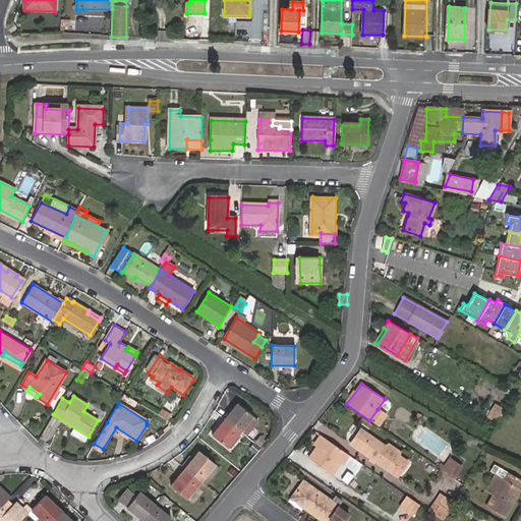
[(496,403),(486,417),(497,424),(506,409),(496,403)]
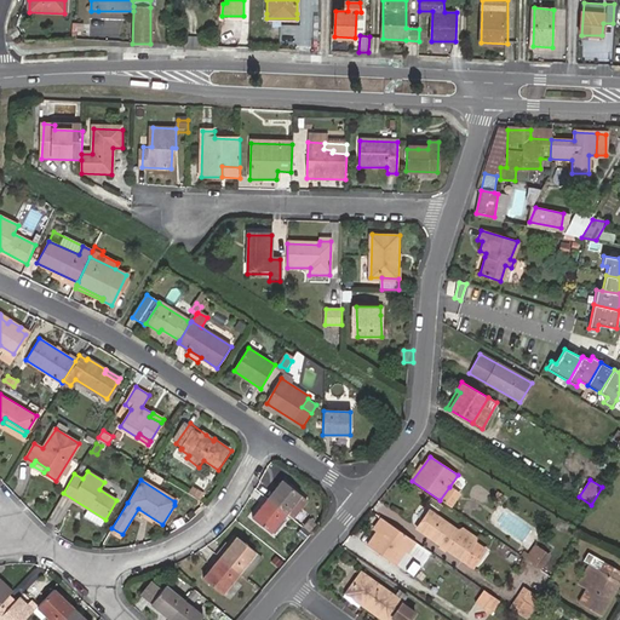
[(268,500),(285,514),(293,503),(299,507),(304,500),(282,482),(268,500)]
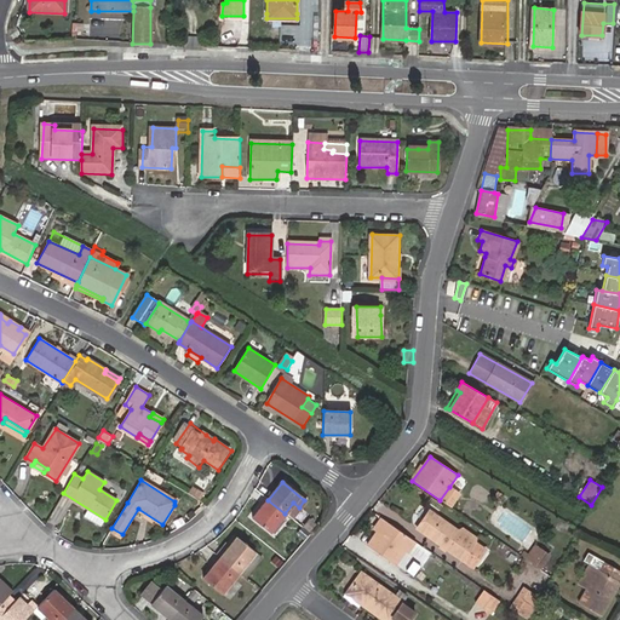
[(201,489),(193,484),(189,491),(197,497),(201,489)]
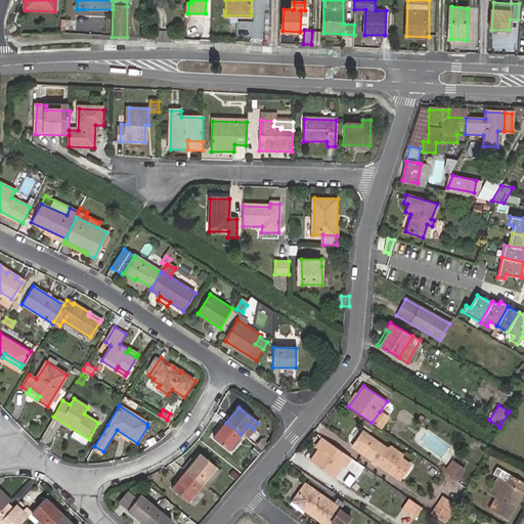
[(380,411),(372,423),(381,429),(388,418),(380,411)]
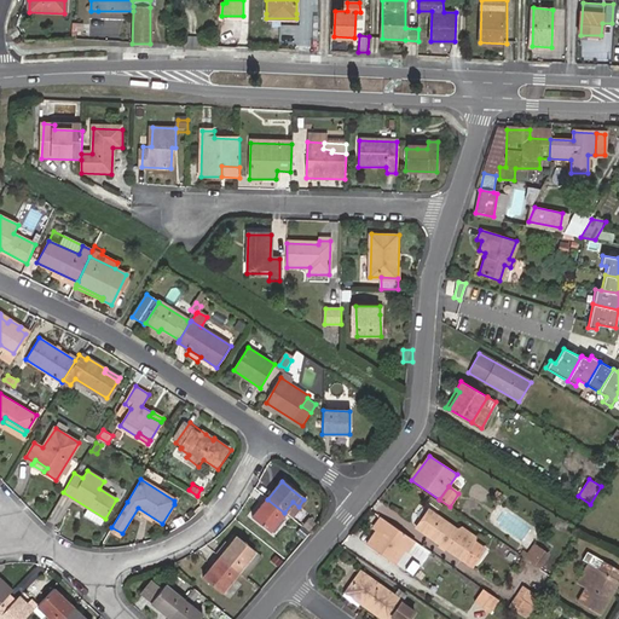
[(270,531),(284,513),(267,499),(252,518),(270,531)]
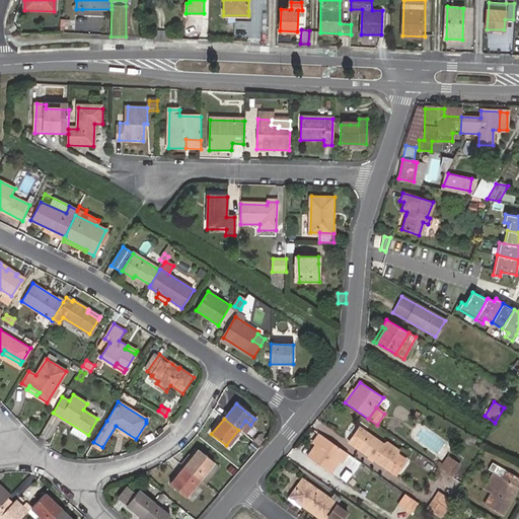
[(250,425),(245,421),(238,430),(243,433),(250,425)]
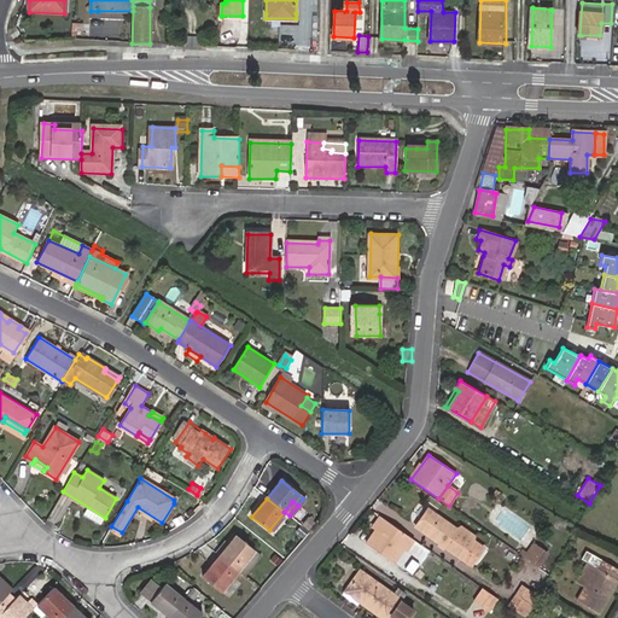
[(483,546),(427,508),(415,525),(470,564),(483,546)]
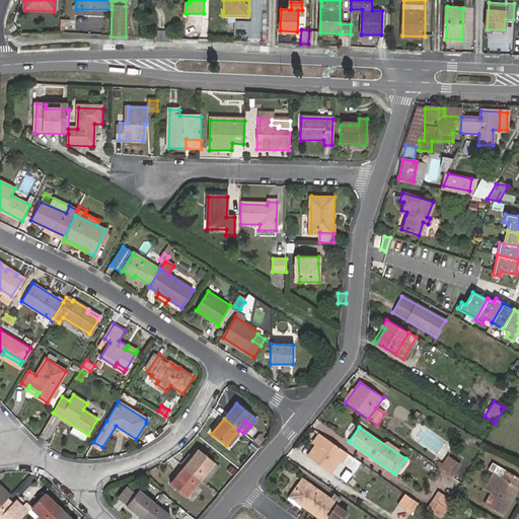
[(347,454),(319,435),(314,442),(317,444),(307,458),(329,474),(340,459),(342,460),(347,454)]
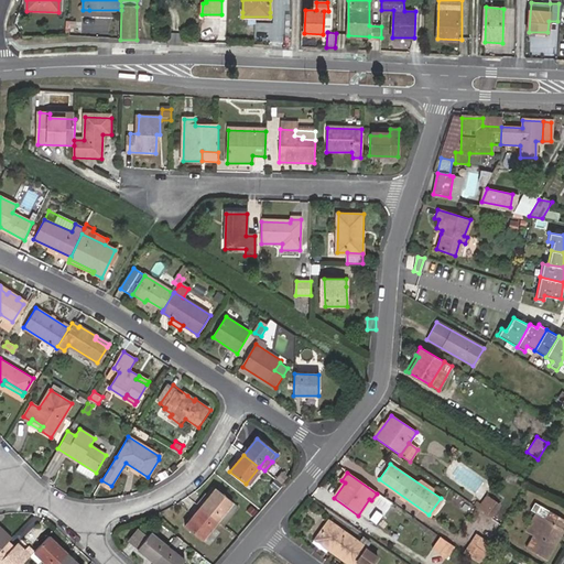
[(201,507),(217,520),(231,501),(215,489),(201,507)]
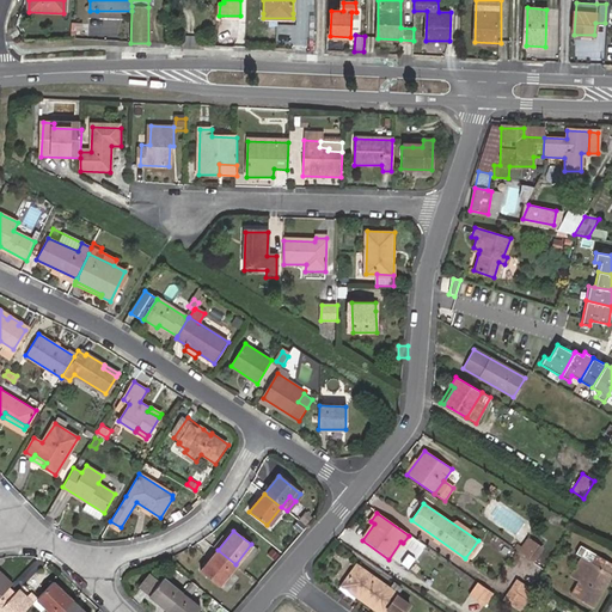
[(537,534),(532,542),(542,549),(546,542),(537,534)]
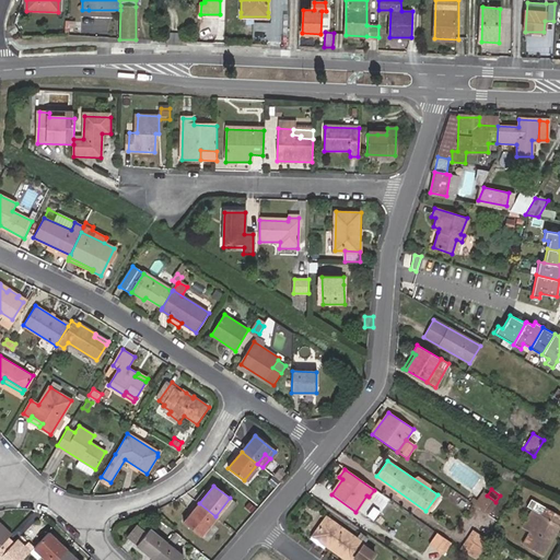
[(481,492),(474,504),(478,508),(487,496),(481,492)]
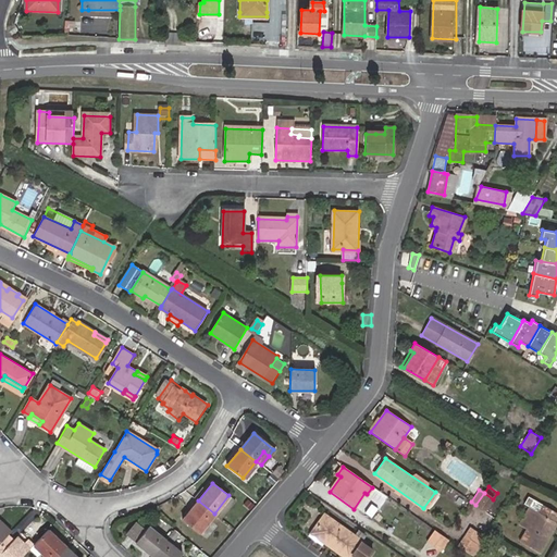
[(484,493),(475,505),(485,511),(493,499),(484,493)]
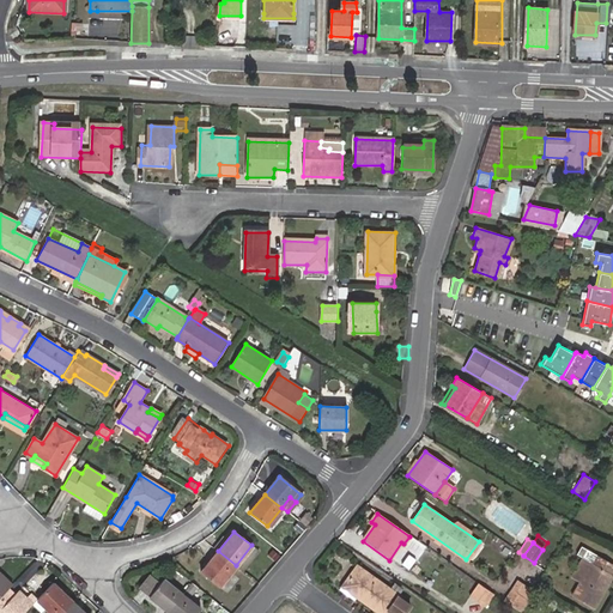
[(612,568),(612,565),(578,547),(574,556),(581,559),(589,564),(580,581),(570,598),(593,610),(612,577),(610,576),(612,568)]
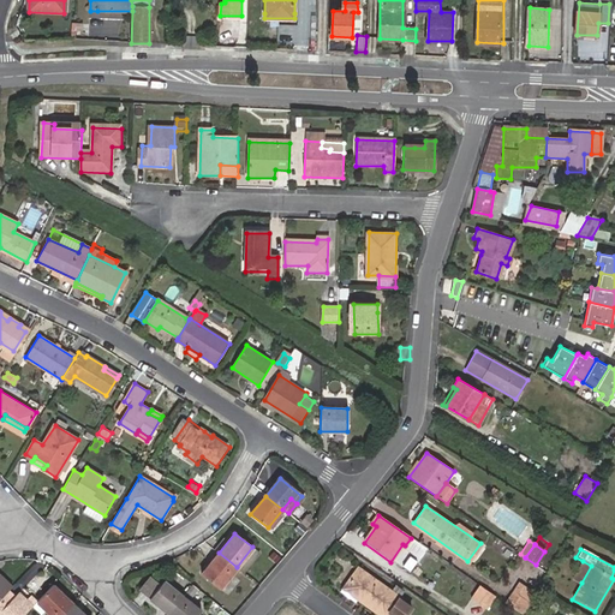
[(219,587),(237,567),(219,553),(202,574),(219,587)]
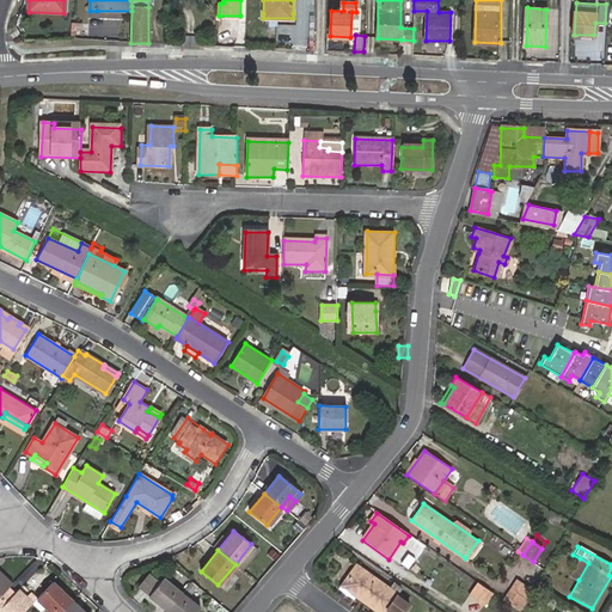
[(579,580),(588,563),(580,558),(570,576),(579,580)]
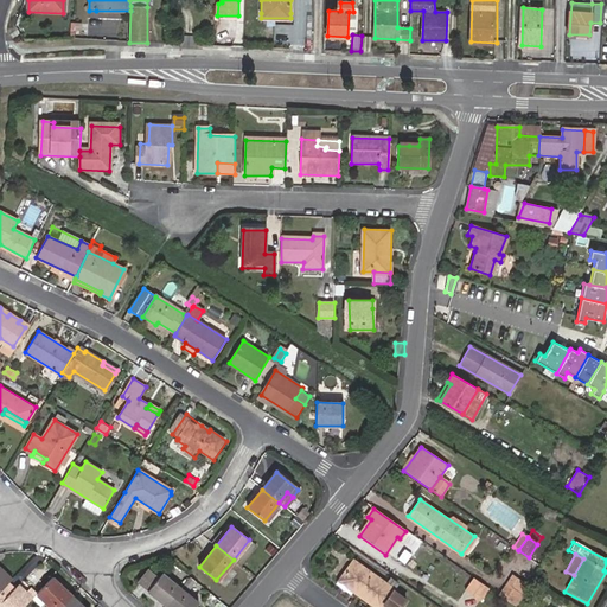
[(359,589),(356,592),(377,606),(381,606),(394,589),(353,562),(343,577),(359,589)]
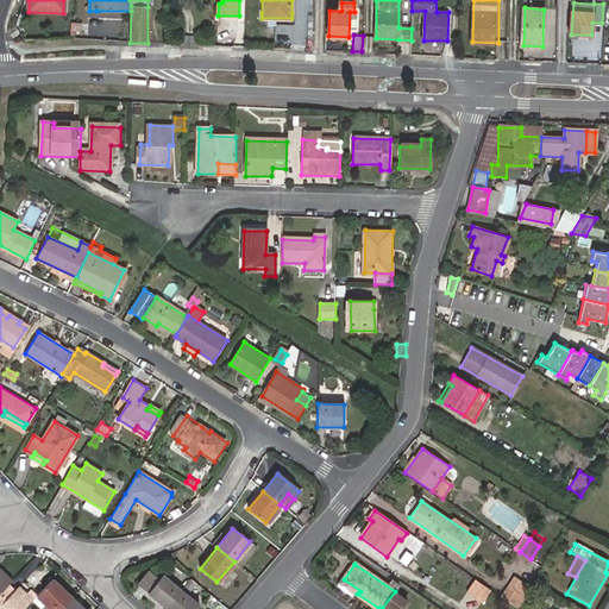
[(0,592),(12,581),(0,569),(0,592)]
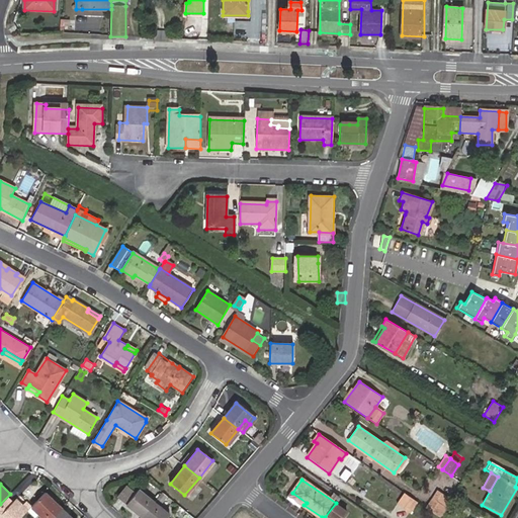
[(118,498),(126,504),(137,493),(128,486),(118,498)]
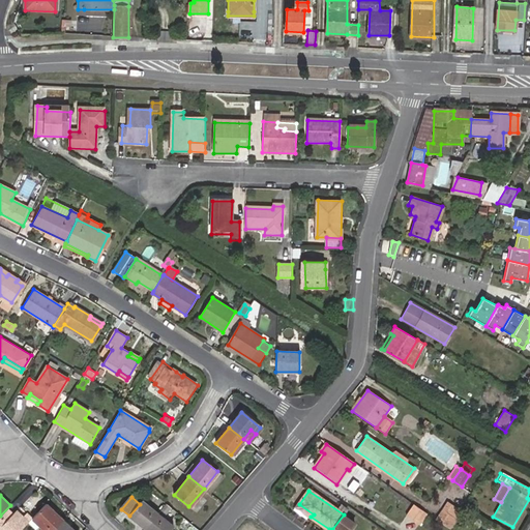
[(145,529),(157,513),(142,501),(140,504),(129,516),(145,529)]
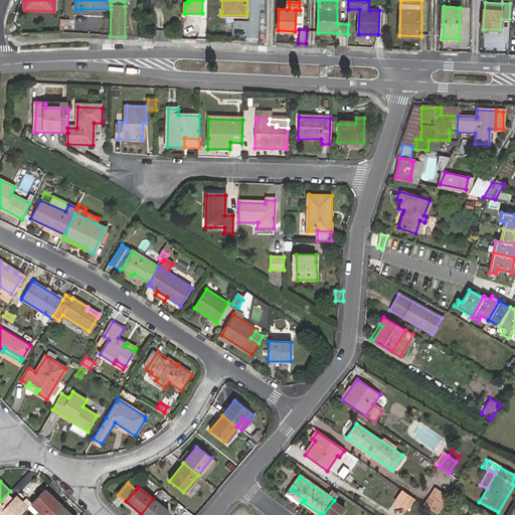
[(40,514),(50,514),(60,504),(45,489),(30,504),(31,506),(37,511),(40,514)]
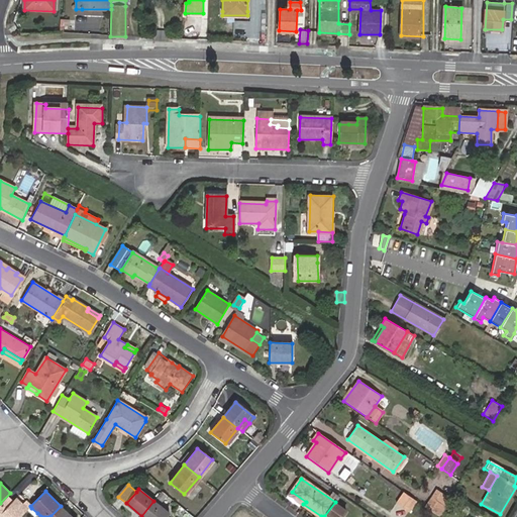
[(163,491),(157,498),(161,502),(168,495),(163,491)]
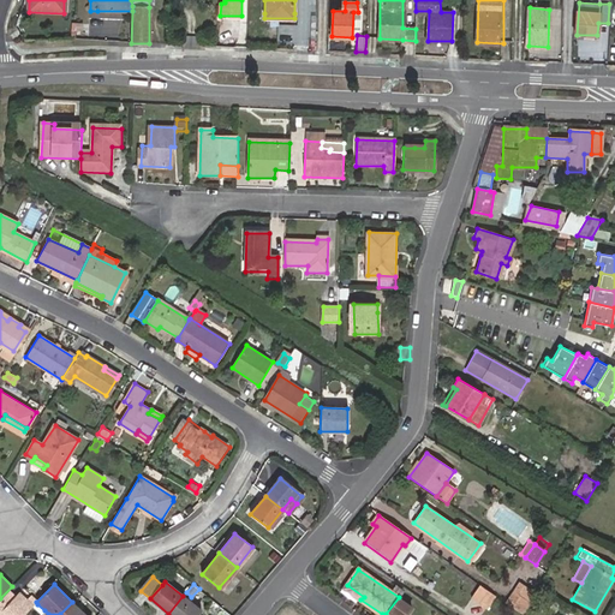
[(531,591),(520,584),(508,602),(518,609),(531,591)]
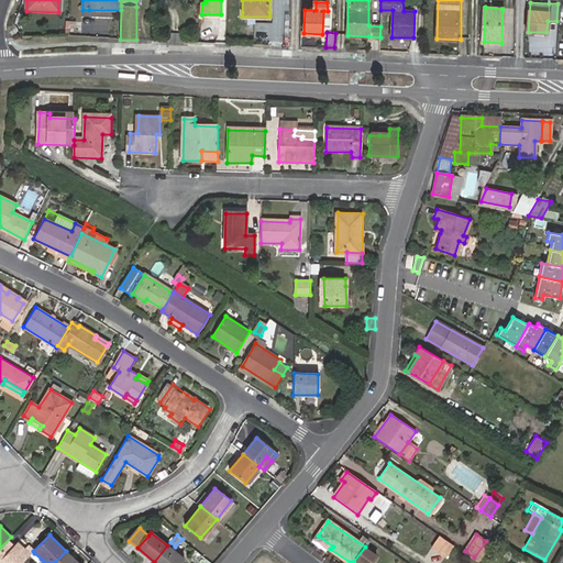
[(316,539),(330,549),(333,547),(318,536),(316,539)]
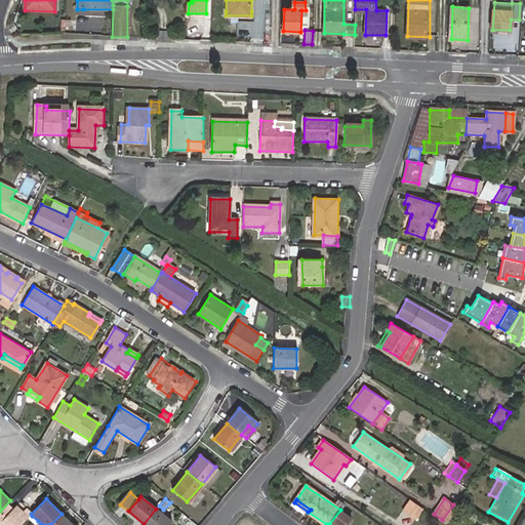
[(410,499),(403,511),(415,520),(422,509),(410,499)]
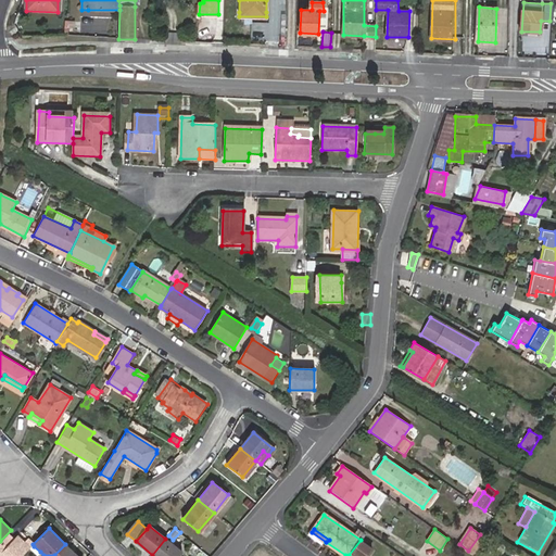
[(0,542),(0,555),(21,555),(28,548),(16,536),(5,547),(0,542)]
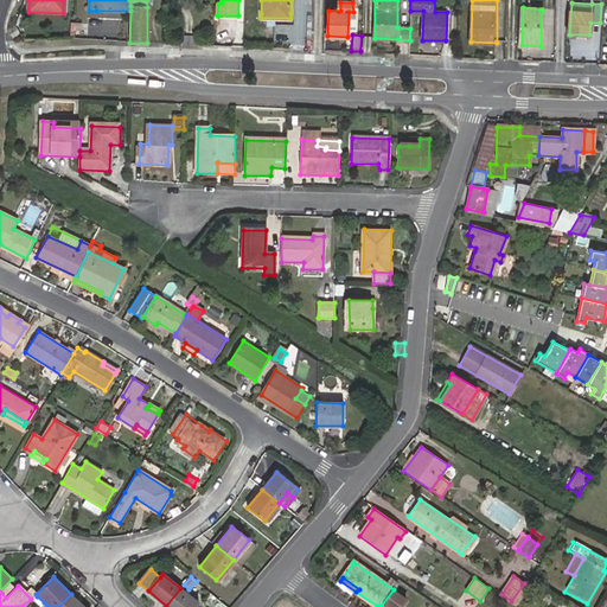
[(193,606),(198,602),(180,588),(166,606),(167,606),(193,606)]
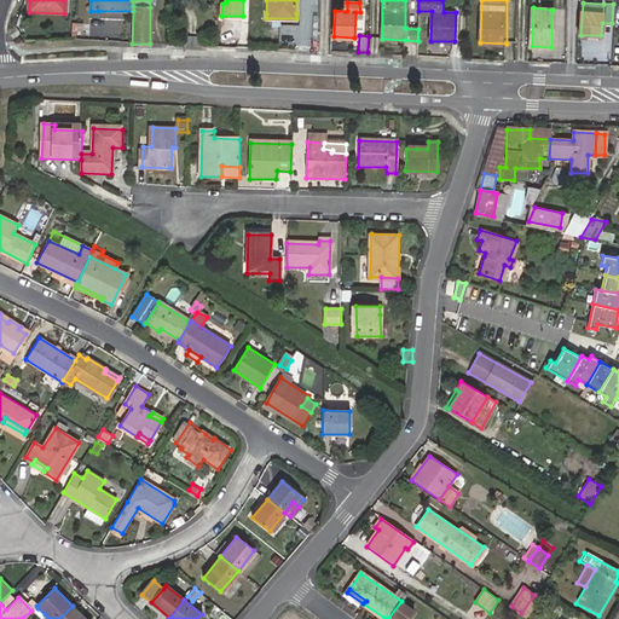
[(86,618),(73,606),(61,618),(86,618)]
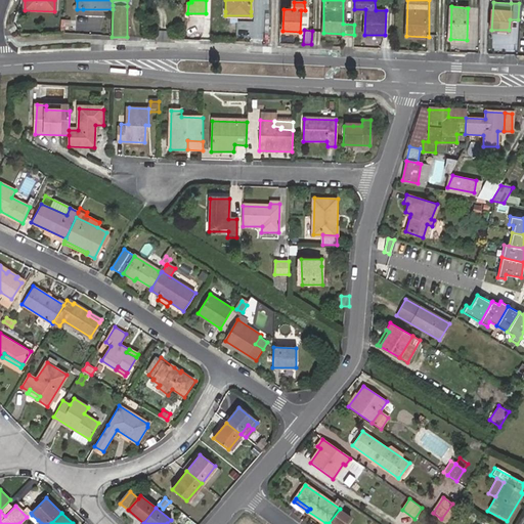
[(38,520),(32,515),(29,519),(34,523),(38,520)]
